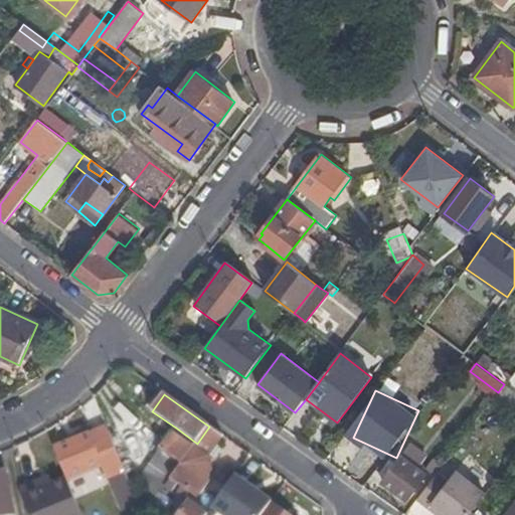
[(197,444),(161,493),(167,498),(177,484),(197,497),(207,482),(204,480),(208,475),(203,472),(208,466),(206,459),(223,437),(209,426),(197,444)]
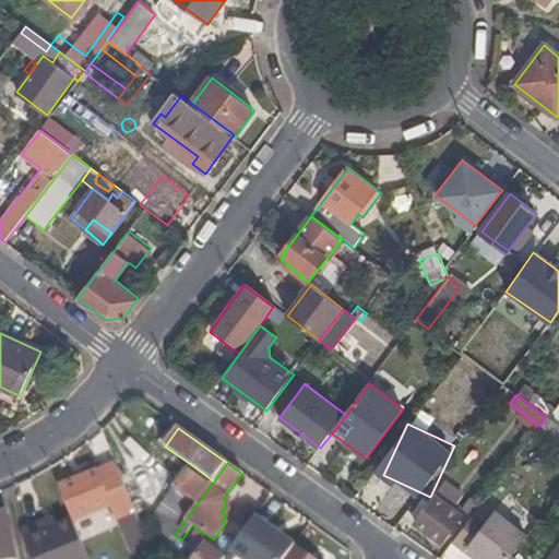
[(60,488),(72,519),(73,521),(113,506),(135,558),(156,558),(117,464),(60,488)]
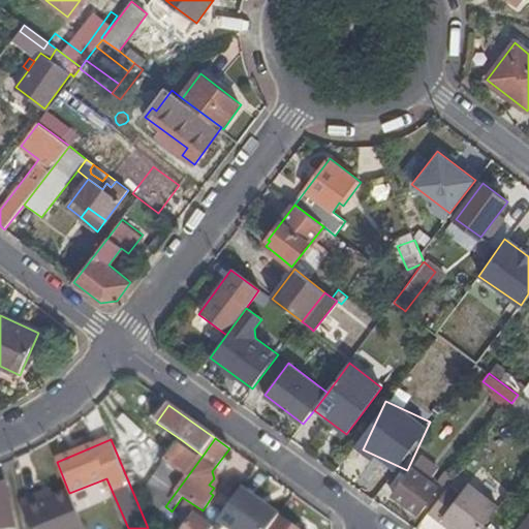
[(182,440),(181,442),(144,495),(164,509),(165,506),(203,456),(182,440)]
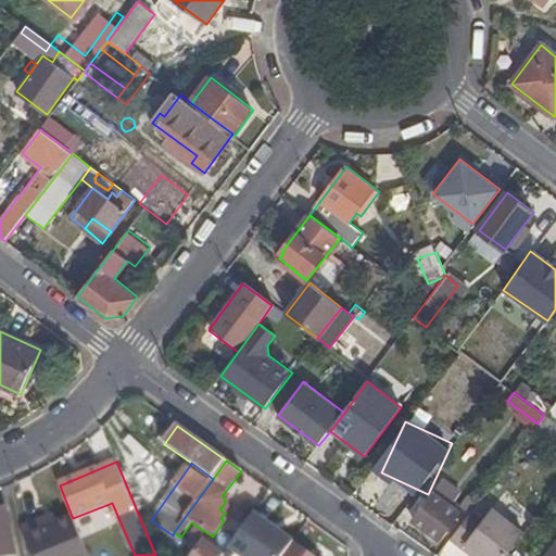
[(459,512),(432,493),(429,498),(424,494),(413,510),(418,515),(413,522),(440,541),(459,512)]
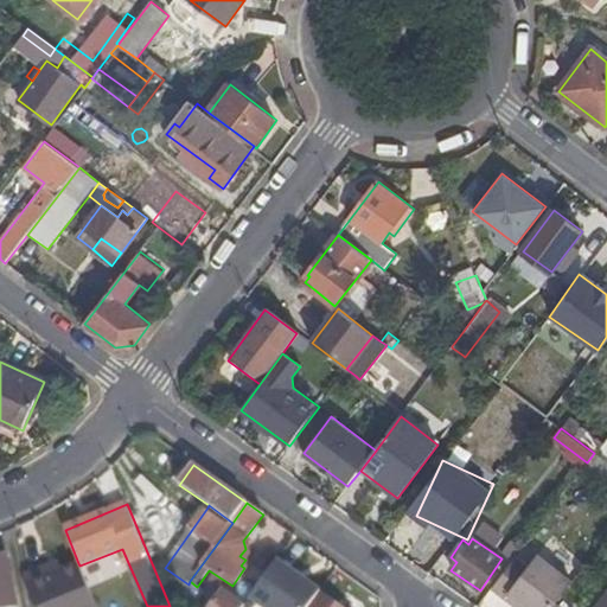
[(503,553),(513,560),(522,548),(511,541),(503,553)]
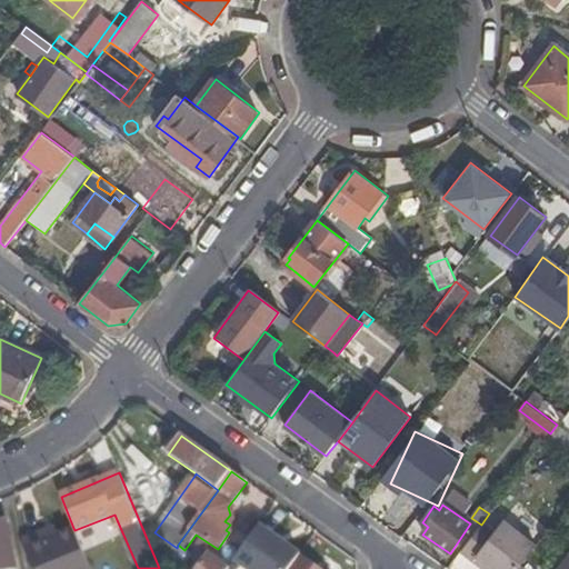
[(0,522),(0,568),(16,568),(6,522),(0,522)]
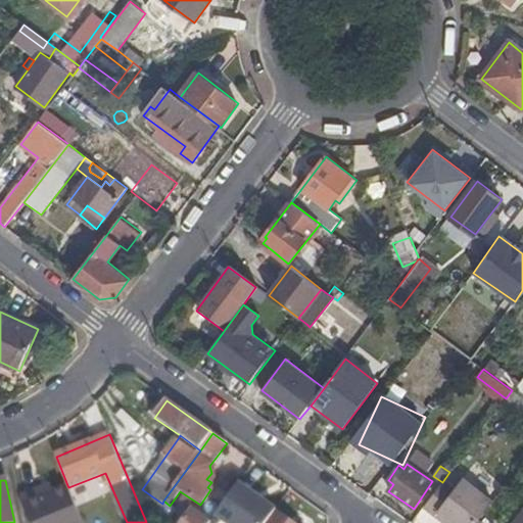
[(241,480),(217,515),(228,522),(267,522),(277,509),(279,507),(241,480)]
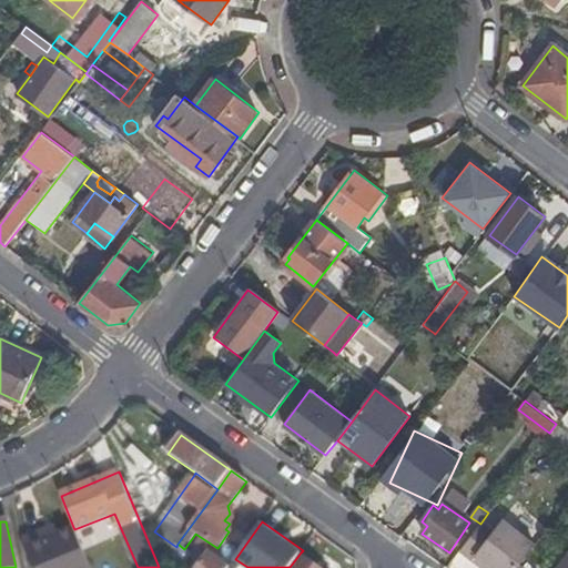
[(480,524),(460,550),(474,560),(477,555),(494,567),(517,567),(518,567),(534,546),(501,521),(493,534),(480,524)]
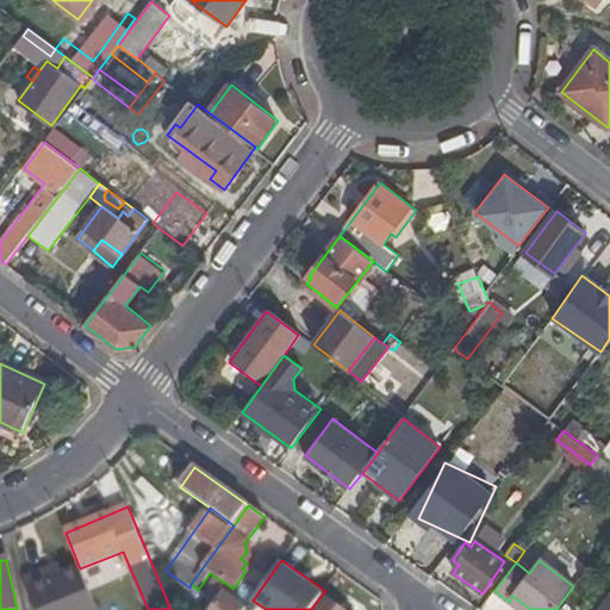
[(50,568),(26,578),(32,609),(95,609),(80,568),(79,566),(53,577),(50,568)]
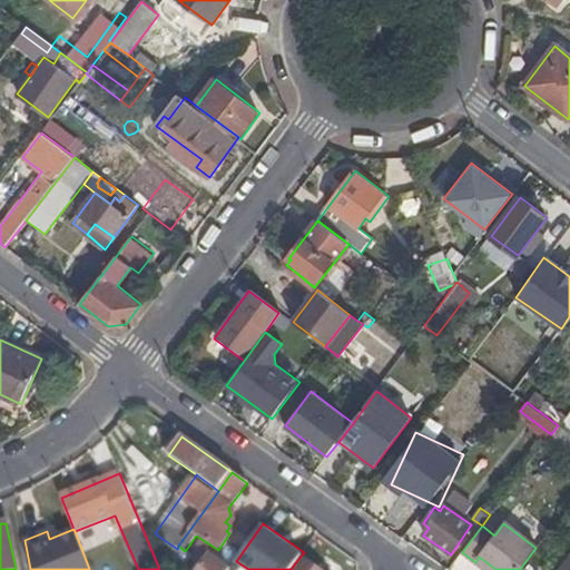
[(323,569),(302,554),(291,569),(323,569)]
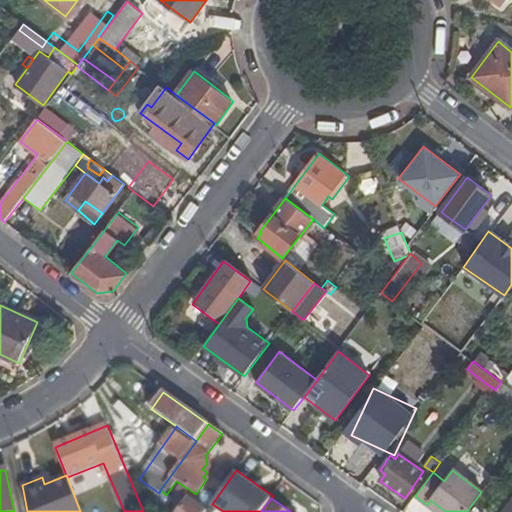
[(179,511),(206,511),(189,499),(179,511)]
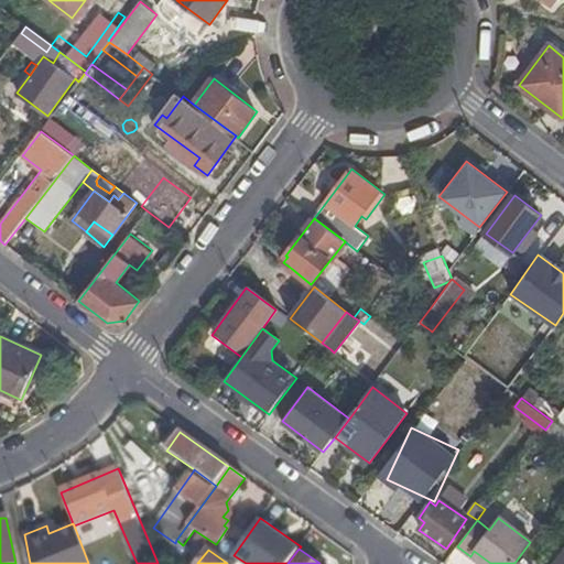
[(490,563),(474,551),(470,556),(480,563),(490,563)]
